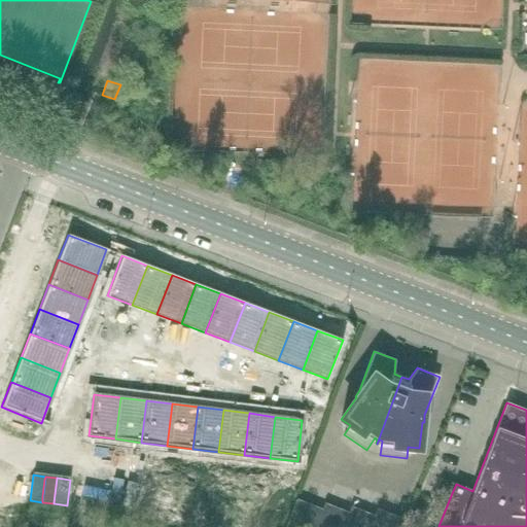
[(324,503),(322,510),(296,499),(285,526),(402,526),(406,520),(377,508),(375,516),(351,506),(348,513),(324,503)]
